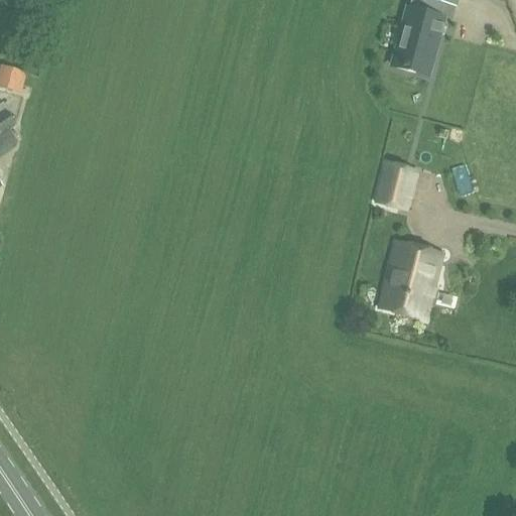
[(429,76),(444,20),(439,19),(443,4),(430,0),(412,0),(409,11),(407,10),(392,66),(416,73),(429,76)]
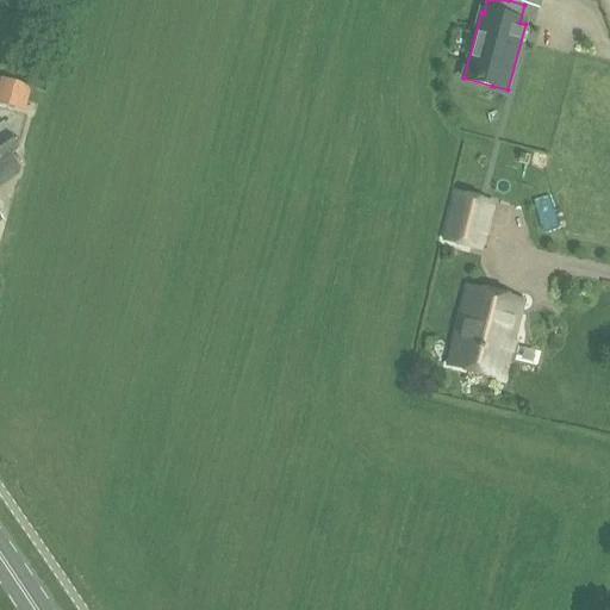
[(31,86),(0,78),(0,105),(24,112),(31,86)]
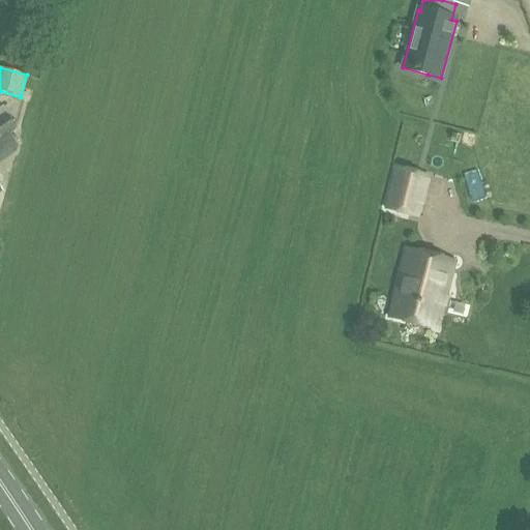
[(0,140),(17,128),(7,116),(0,120),(0,140)]
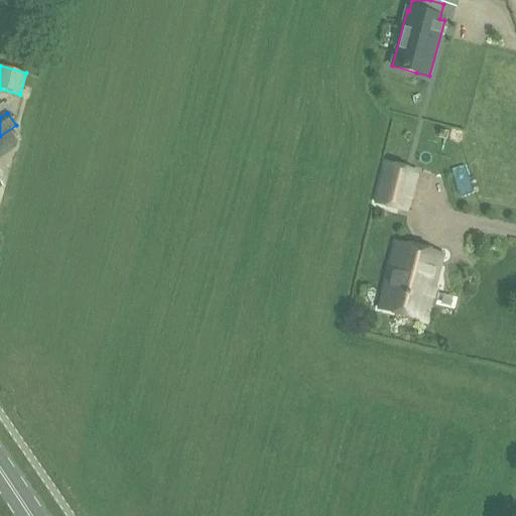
[(16,148),(18,142),(16,140),(1,150),(5,156),(16,148)]
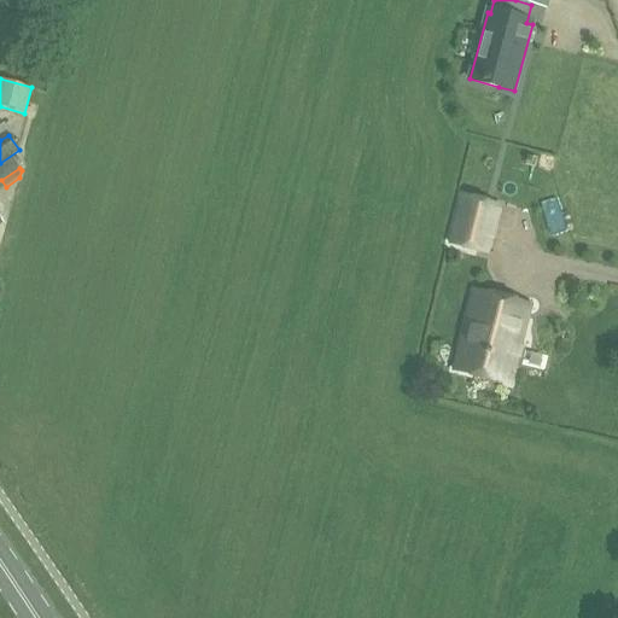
[(500,207),(462,197),(450,244),(488,254),(500,207)]
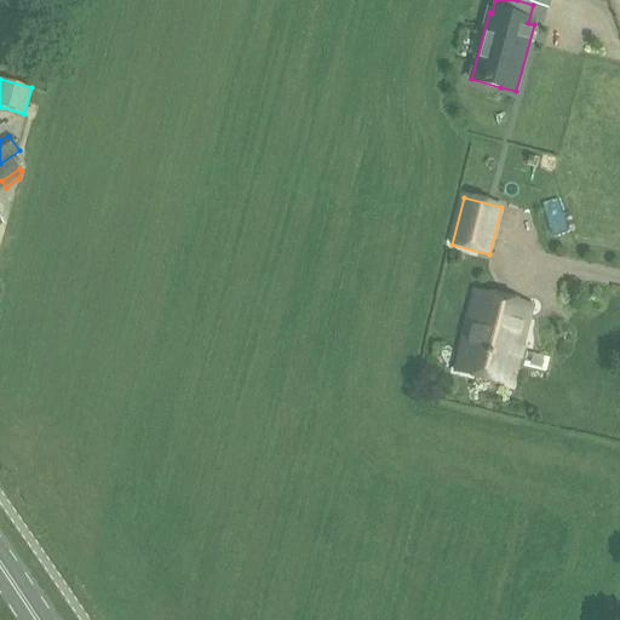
[(512,386),(533,308),(476,293),(455,372),(512,386)]
